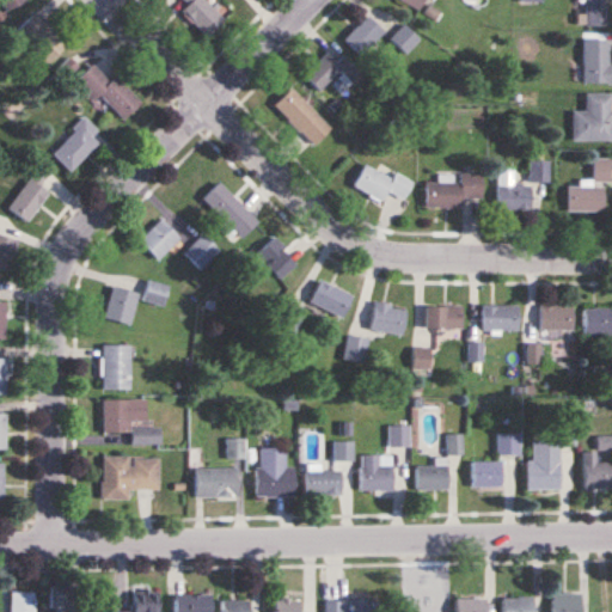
[(25,5),(23,0),(0,0),(0,2),(5,13),(25,5)]
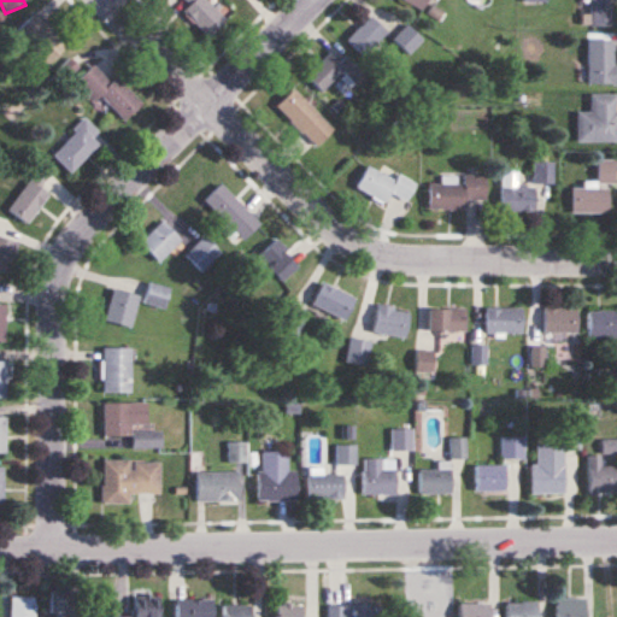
[(182,0),(188,6),(182,12),(209,40),(225,22),(204,0),(182,0)]
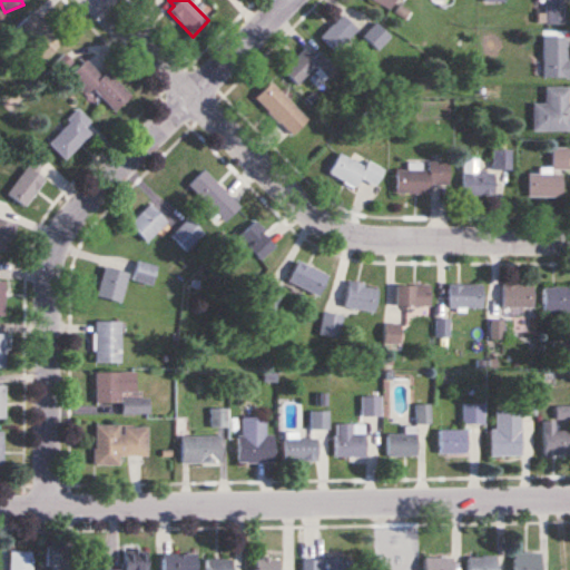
[(395,0),(371,0),(391,10),(395,0)]
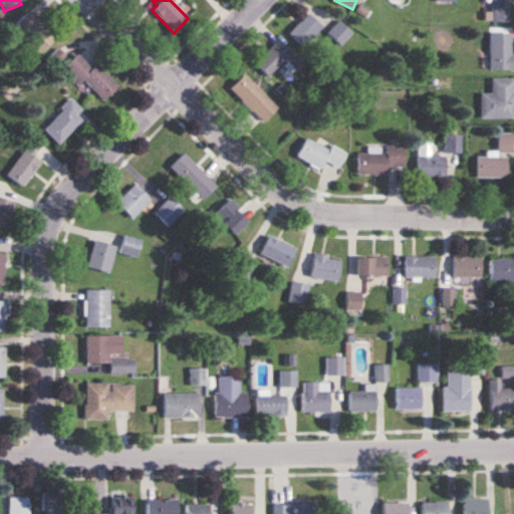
[(491,0),(491,23),(512,23),(511,0),(491,0)]
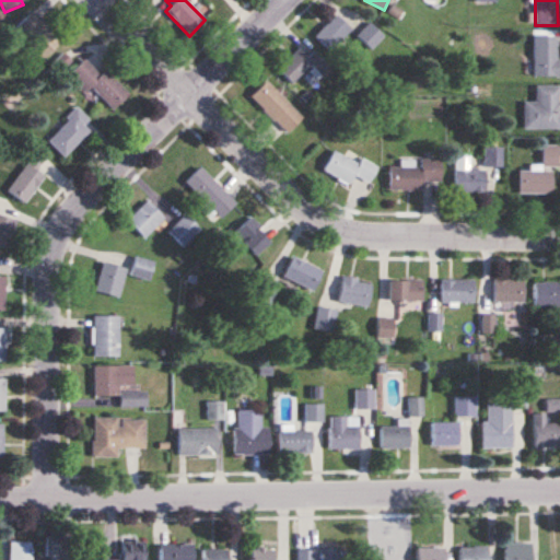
[(13,32),(42,61),(61,42),(32,13),(13,32)]
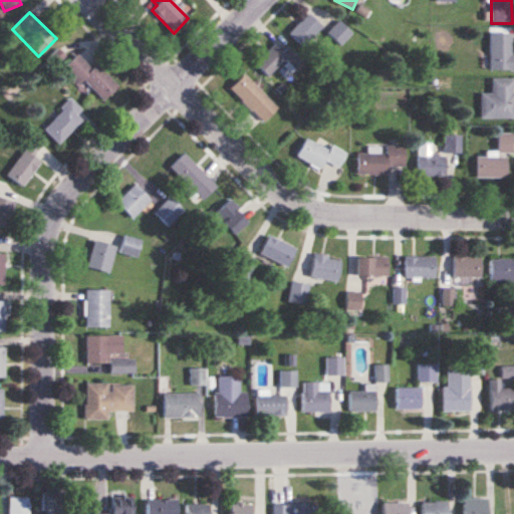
[(288,34),(303,48),(322,27),(308,13),(288,34)]
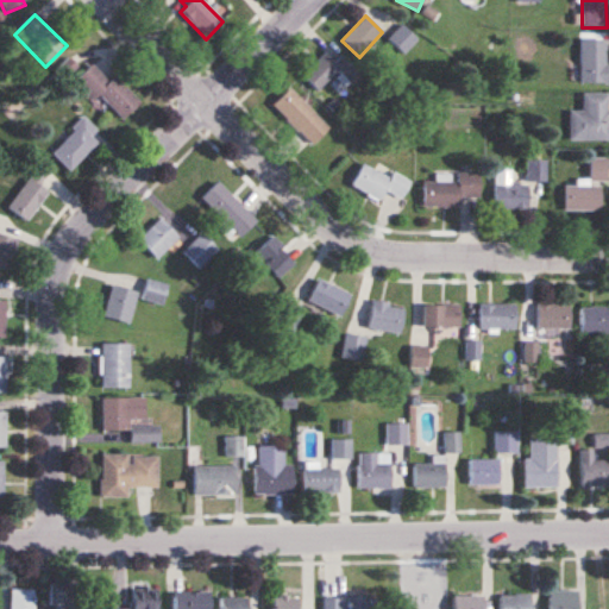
[(418,41),(402,25),(388,39),(403,55),(418,41)]
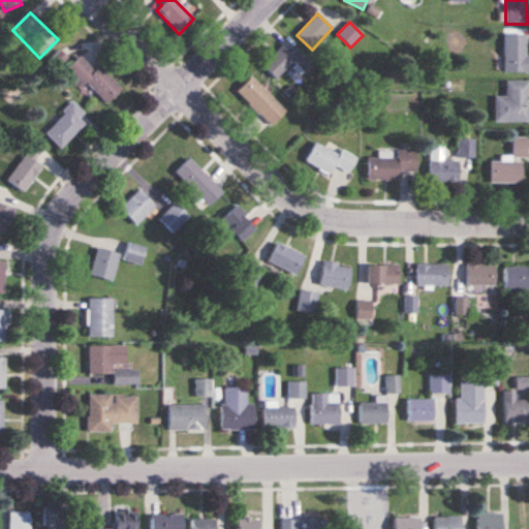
[(528,73),(528,35),(504,35),(504,73),(528,73)]
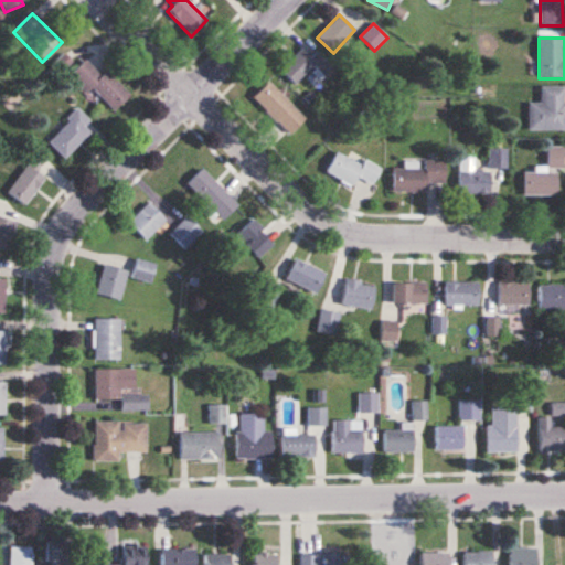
[(326,78),(333,71),(316,53),(310,59),(300,50),(280,70),(295,84),(312,66),(326,78)]
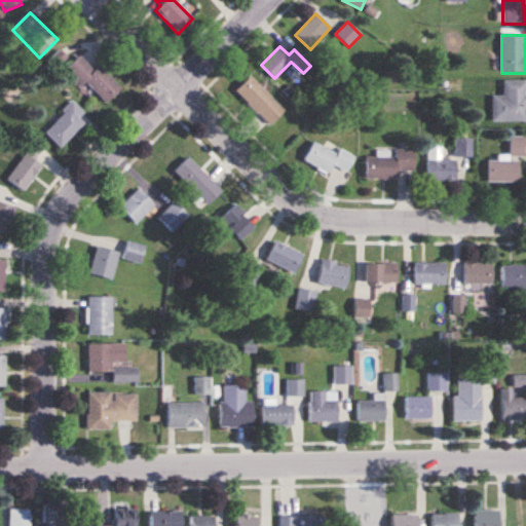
[(85,82),(105,105),(120,90),(99,67),(94,72),(80,57),(66,69),(81,86),(85,82)]
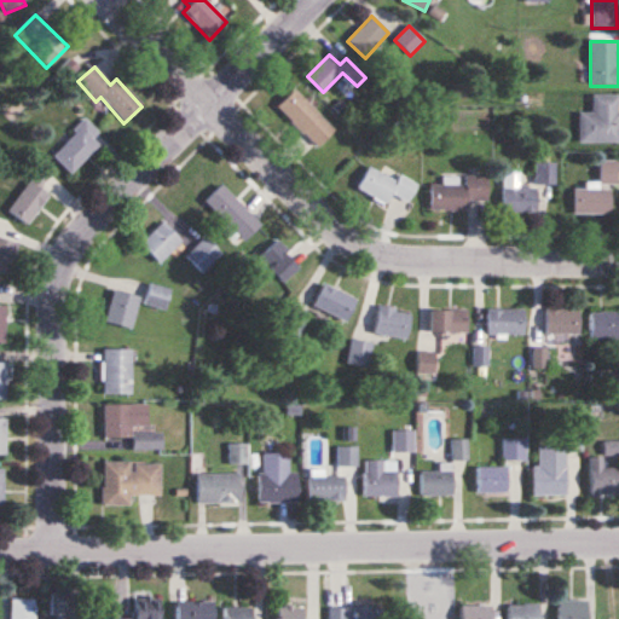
[(294,90),(277,108),(317,149),(335,131),(294,90)]
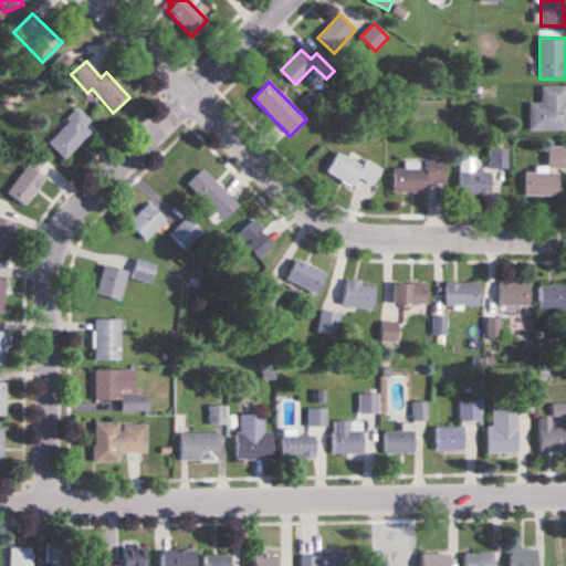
[(565,87),(541,87),(541,104),(530,104),(530,130),(565,130),(565,87)]
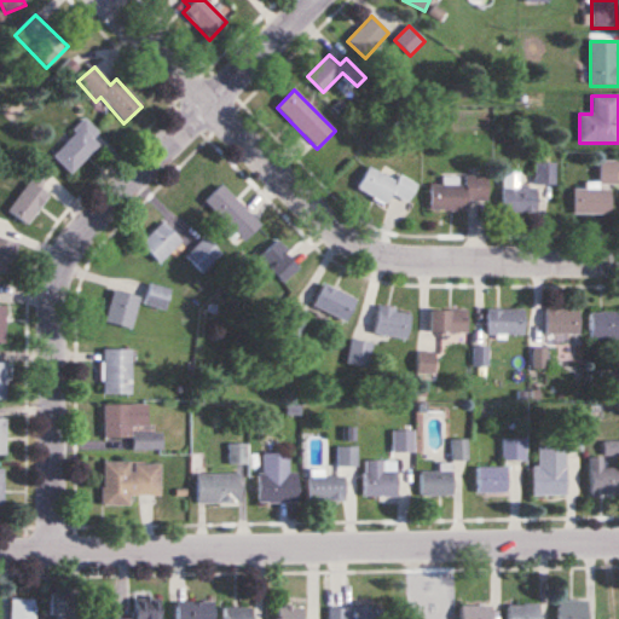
[(51,156),(70,174),(104,140),(85,121),(51,156)]
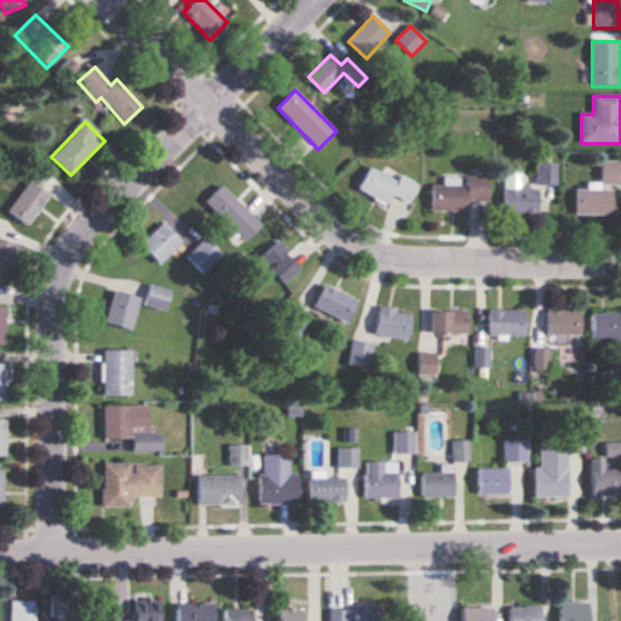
[(575,215),(613,216),(613,184),(620,184),(620,161),(598,160),(598,186),(576,186),(575,215)]
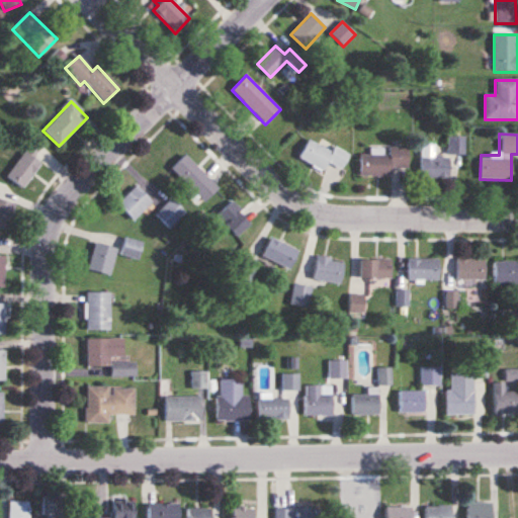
[(33,159),(44,145),(33,138),(6,177),(23,189),(40,164),(33,159)]
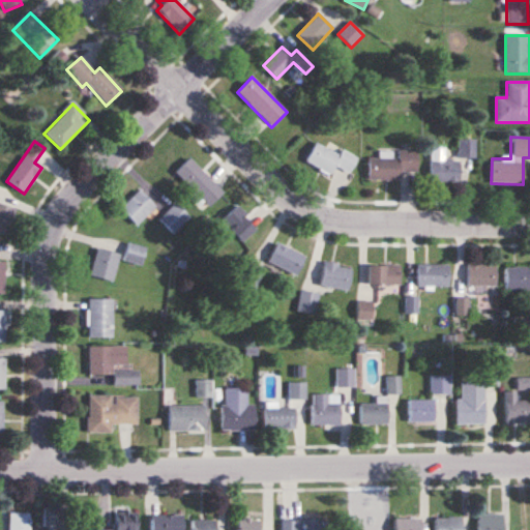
[(350,173),(357,157),(342,150),(340,154),(315,143),(305,163),(331,175),(335,167),(350,173)]
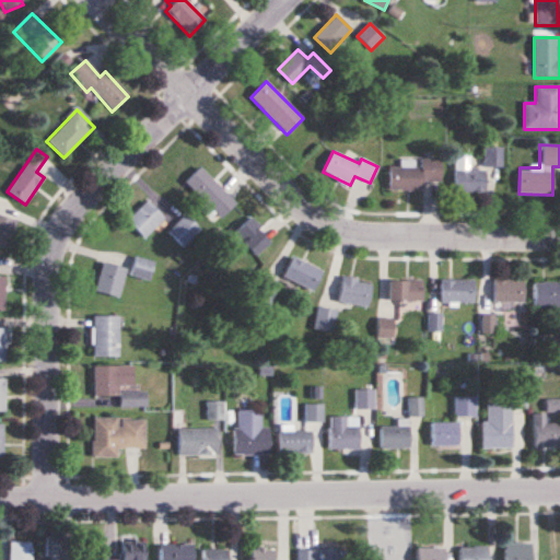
[(486,194),(486,168),(469,168),(469,156),(455,156),(455,194),(486,194)]
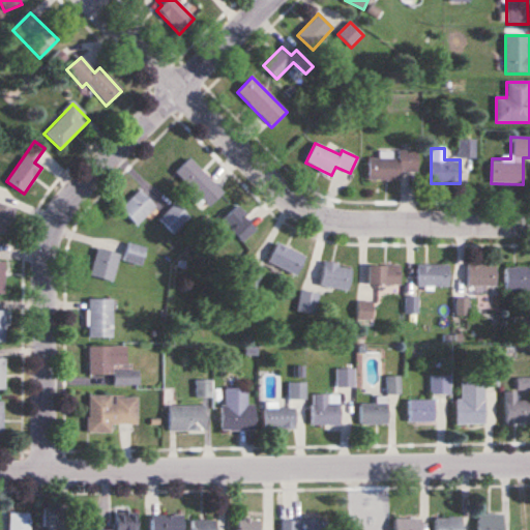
[(399,180),(400,171),(417,171),(418,150),(395,149),(395,152),(379,152),(378,158),(369,158),(367,180),(399,180)]
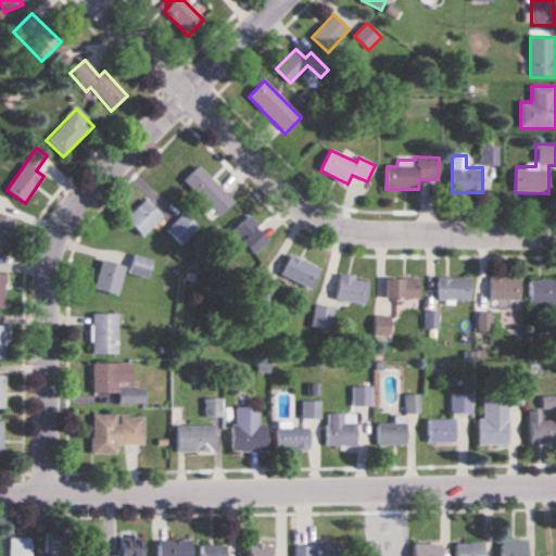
[(234,202),(199,166),(184,181),(218,217),(234,202)]
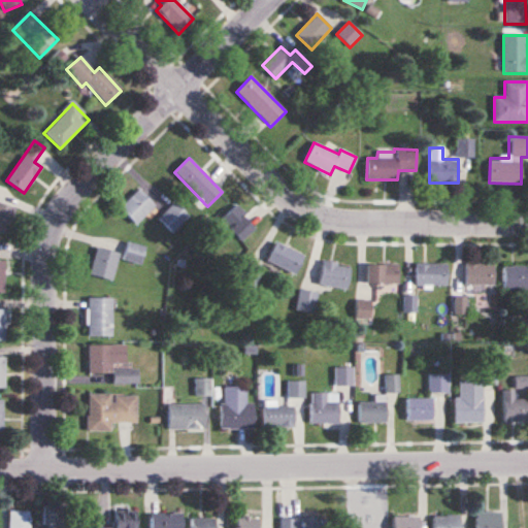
[(156,207),(138,190),(120,208),(136,226),(156,207)]
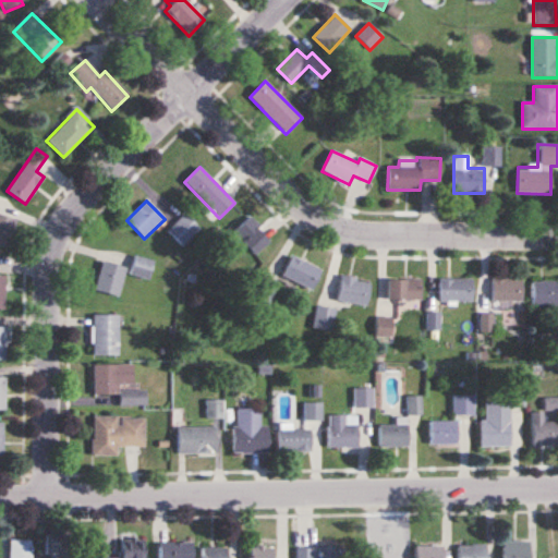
[(0,245),(8,249),(16,220),(0,214),(0,245)]
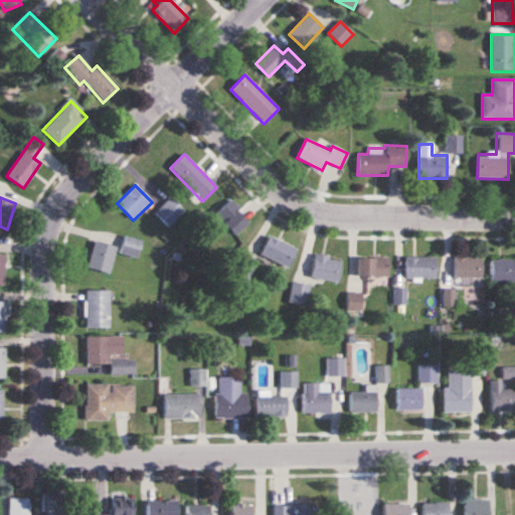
[(167,226),(183,212),(171,199),(155,213),(167,226)]
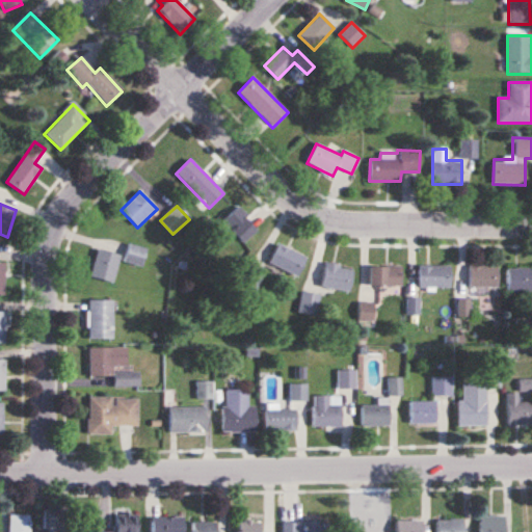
[(258,230),(236,209),(221,223),(243,244),(258,230)]
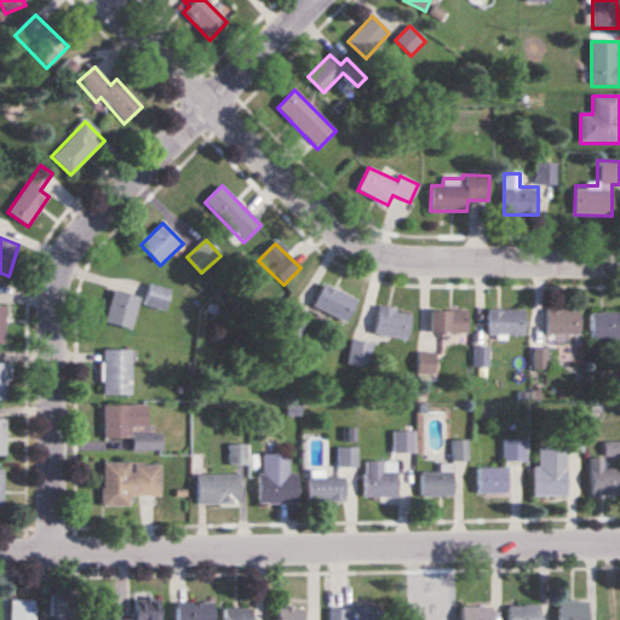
[(165,311),(171,291),(150,285),(144,305),(165,311)]
